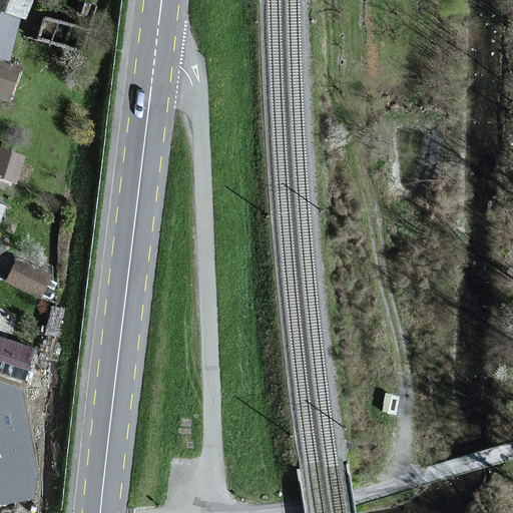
[(34,0),(0,0),(0,5),(28,16),(34,0)]
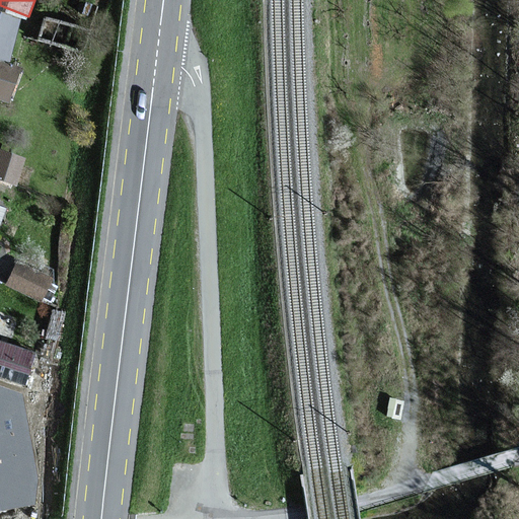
[(0,7),(0,59),(9,62),(24,14),(0,7)]
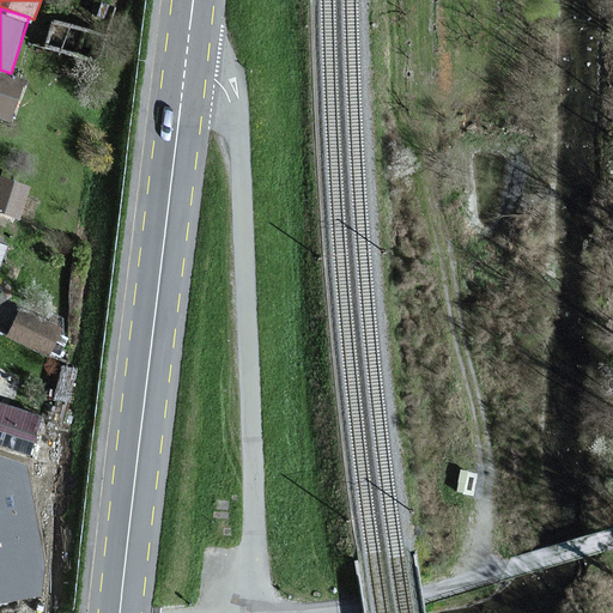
[(0,70),(0,115),(12,119),(25,78),(11,73),(0,70)]
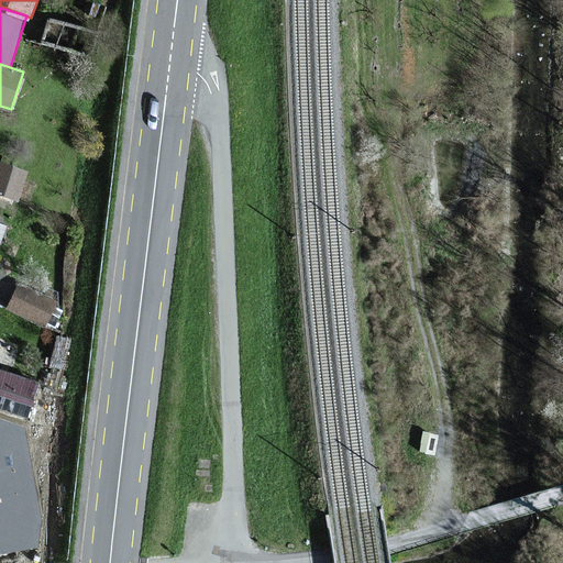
[(0,189),(20,197),(29,169),(0,159),(0,189)]
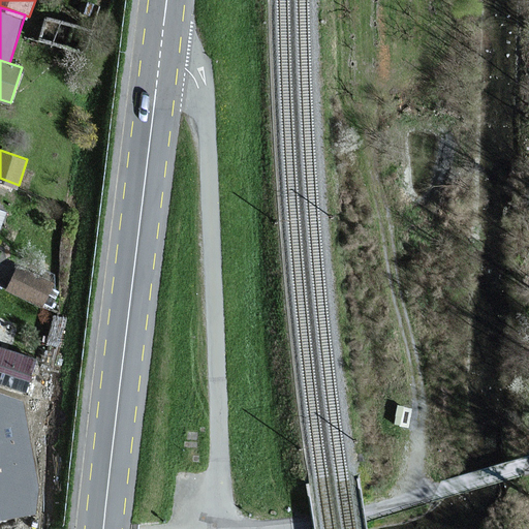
[(53,278),(17,265),(6,291),(42,305),(53,278)]
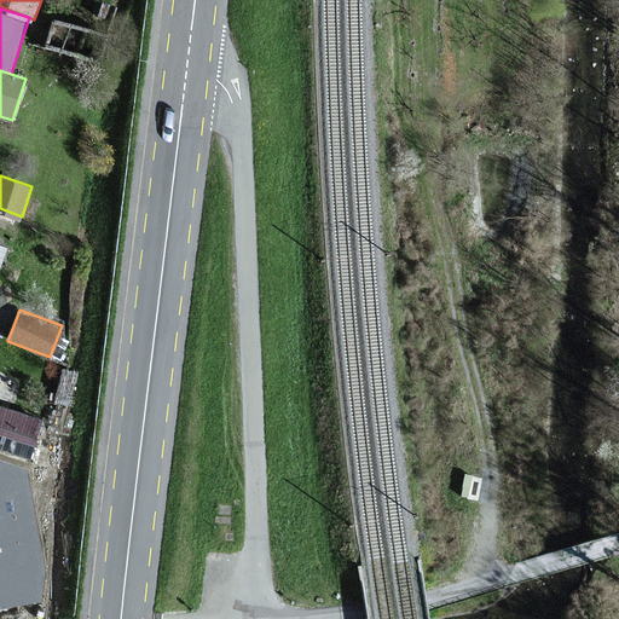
[(0,403),(0,446),(29,457),(42,417),(0,403)]
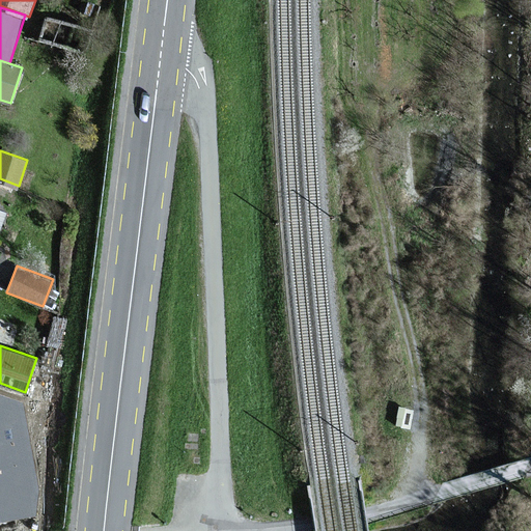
[(0,521),(38,515),(23,407),(0,397),(0,521)]
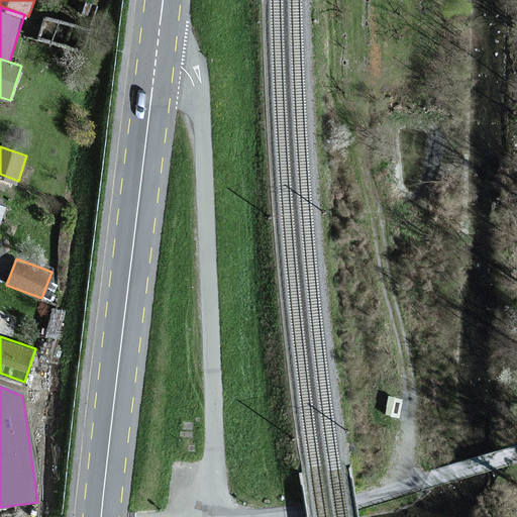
All buildings are outlined.
